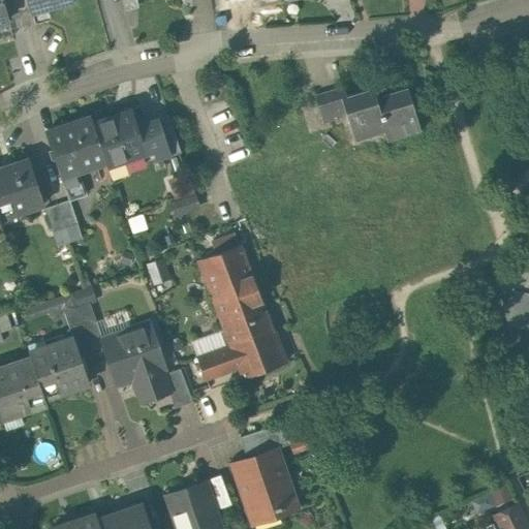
[(1,0),(0,0),(0,39),(12,36),(1,0)]
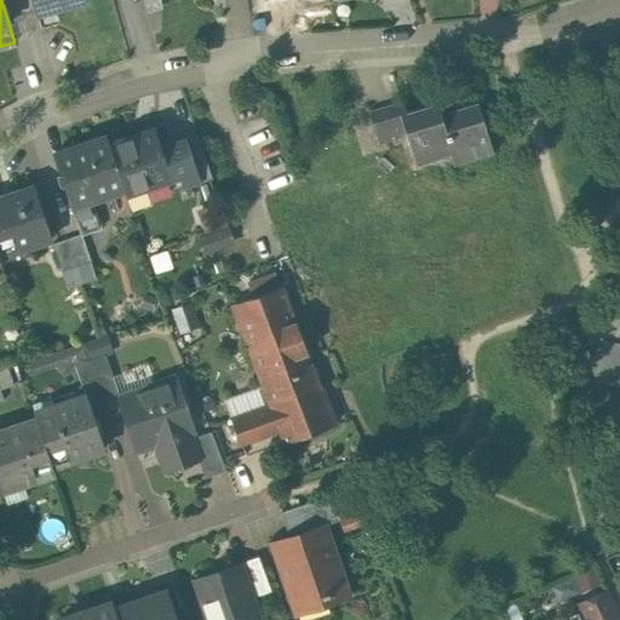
[(84,0),(32,0),(36,15),(84,0)]
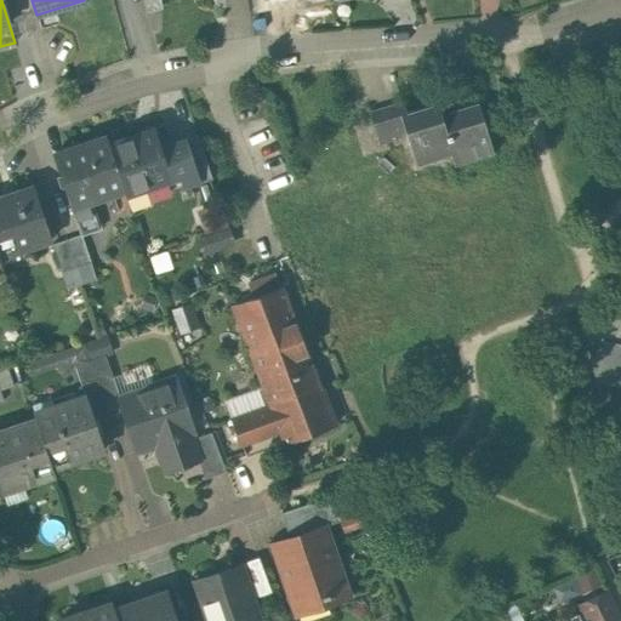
[(457,160),(497,148),(483,97),(445,108),(440,91),(372,112),(381,141),(410,132),(419,161),(455,151),(457,160)]
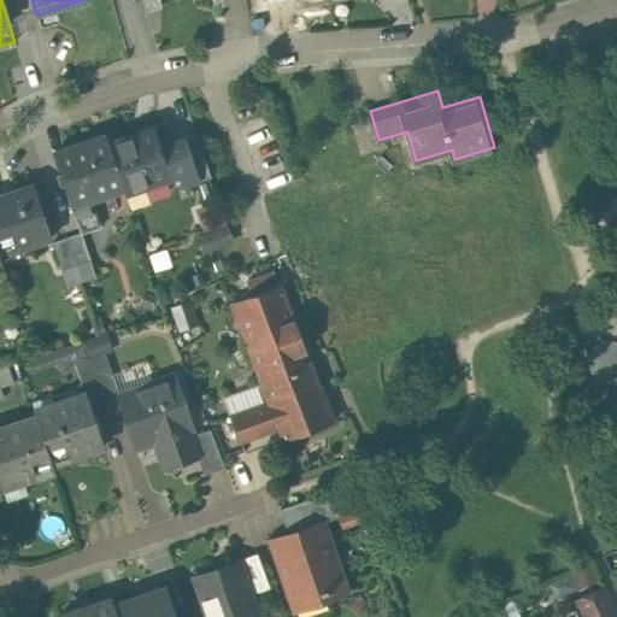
[(168,144),(157,147),(151,128),(107,142),(122,188),(124,192),(168,177),(162,159),(171,156),(168,144)]
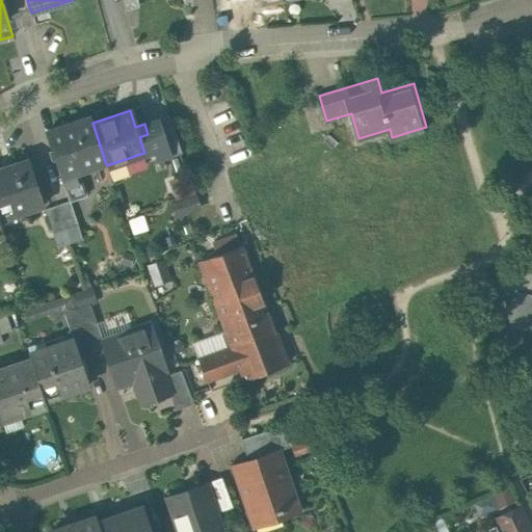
[(168,115),(144,124),(148,134),(154,150),(178,142),(168,115)]
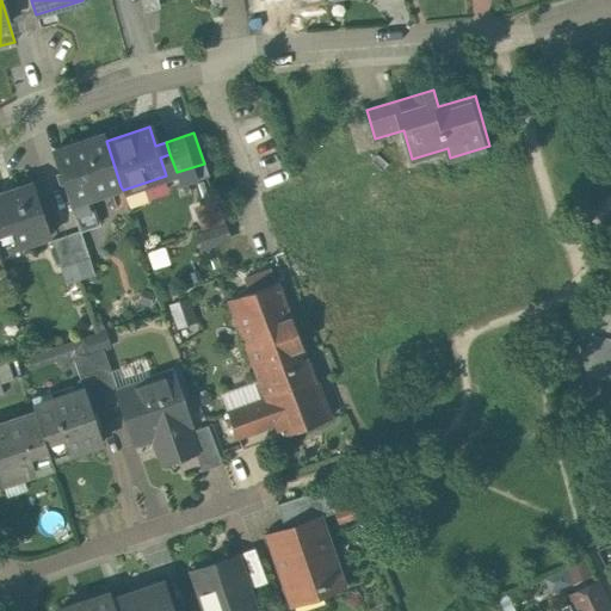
[(106,141),(104,134),(51,152),(69,204),(121,186),(106,141)]
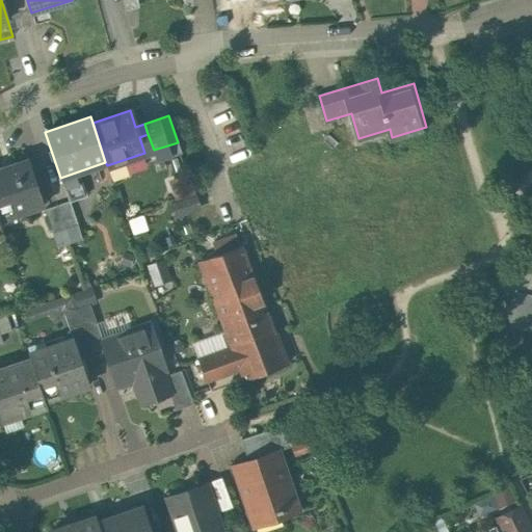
[(27,159),(0,168),(0,218),(43,205),(27,159)]
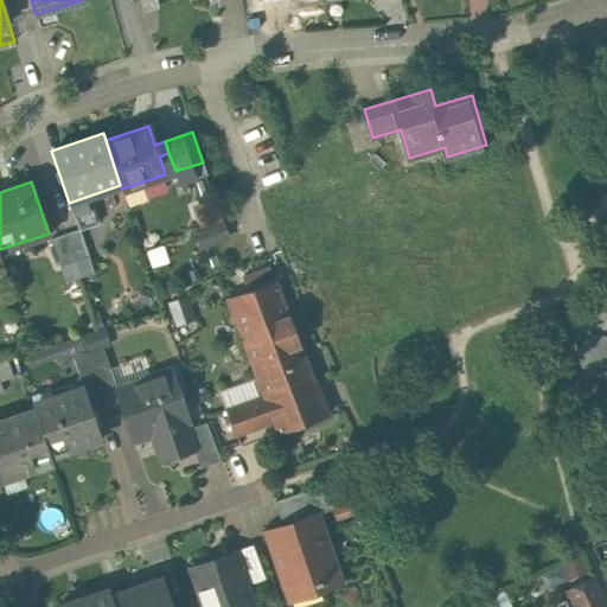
[(229,238),(223,199),(196,203),(202,242),(229,238)]
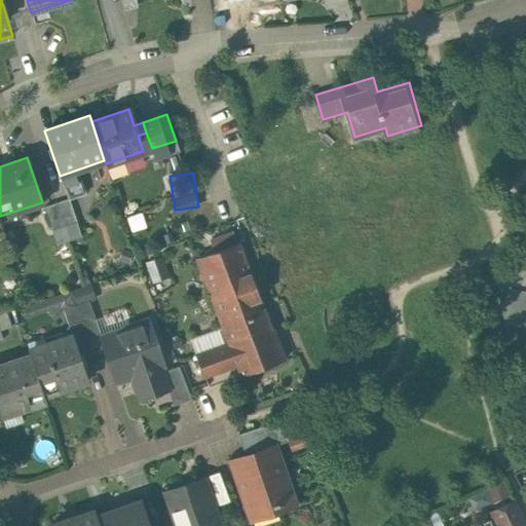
[(76,221),(68,198),(55,202),(64,225),(76,221)]
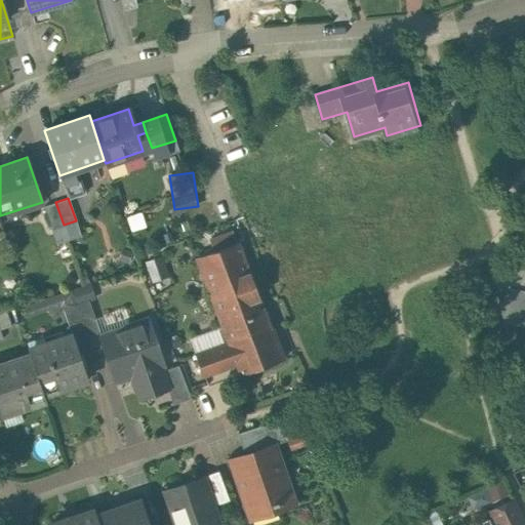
[(55,202),(43,206),(50,229),(64,225),(55,202)]
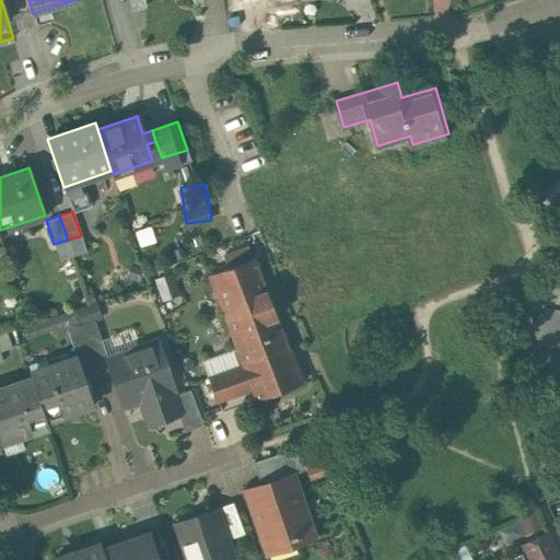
[(254,257),(209,275),(230,328),(220,331),(225,345),(234,341),(252,389),(256,399),(301,383),(254,257)]
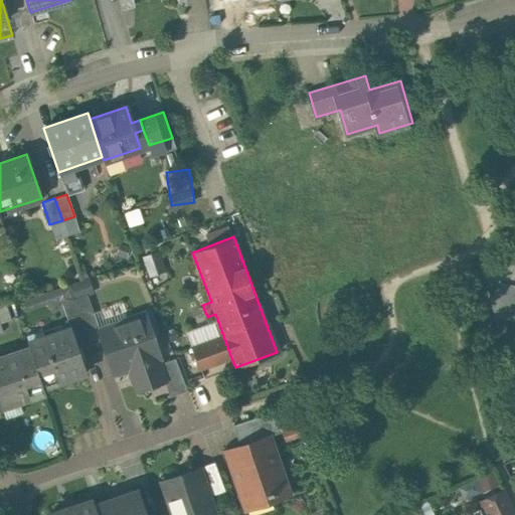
[(514,254),(480,268),(488,290),(492,293),(488,297),(495,314),(514,319),(514,317),(514,254)]
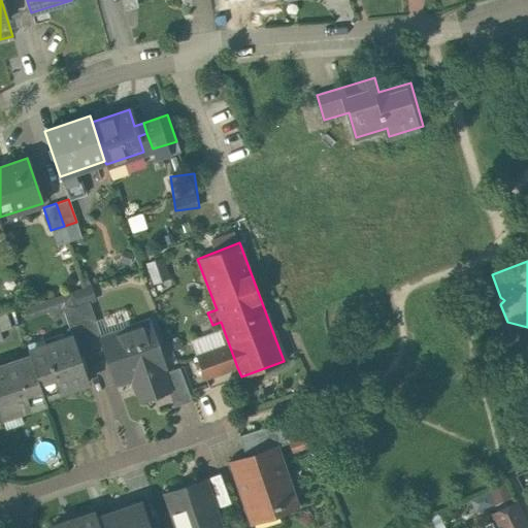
[(95,320),(81,324),(92,354),(103,350),(100,339),(101,339),(95,320)]
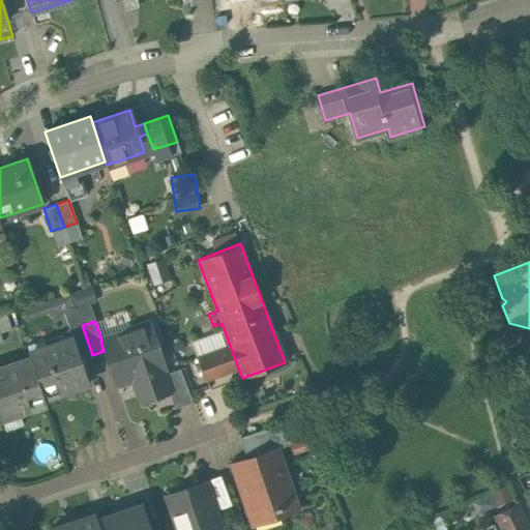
[(148,321),(129,328),(129,331),(101,341),(100,341),(104,351),(116,385),(140,377),(163,370),(165,367),(148,321)]
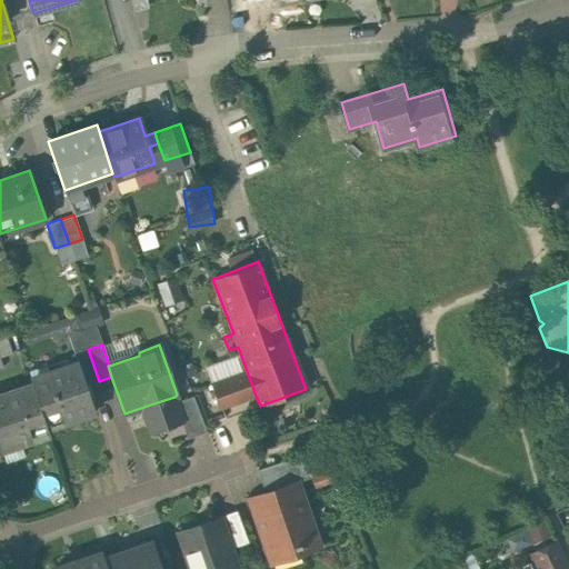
[(99,381),(88,349),(73,353),(77,363),(79,362),(87,385),(99,381)]
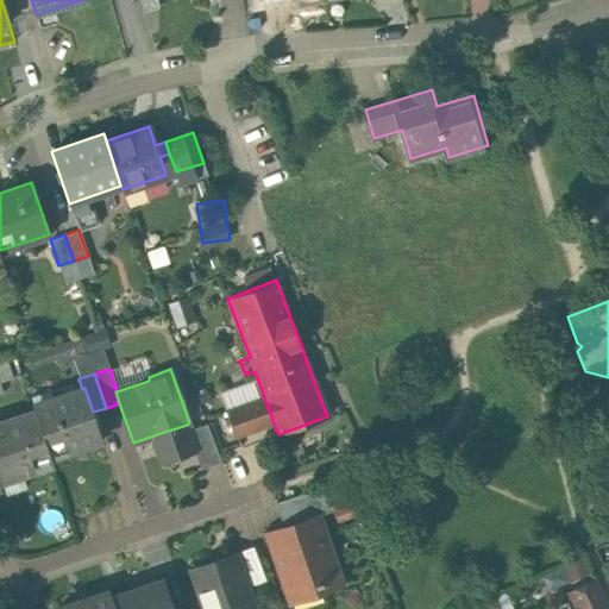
[(82,389),(32,406),(35,412),(50,457),(101,440),(93,412),(85,388),(82,389)]
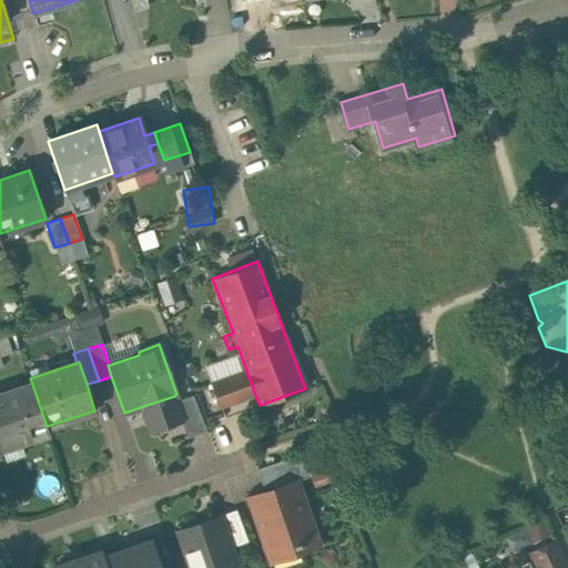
[(246,371),(210,384),(220,408),(255,395),(246,371)]
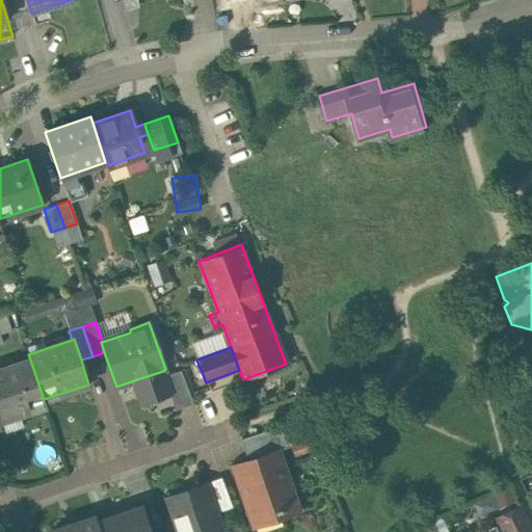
[(30,360),(0,369),(0,420),(45,405),(44,399),(30,360)]
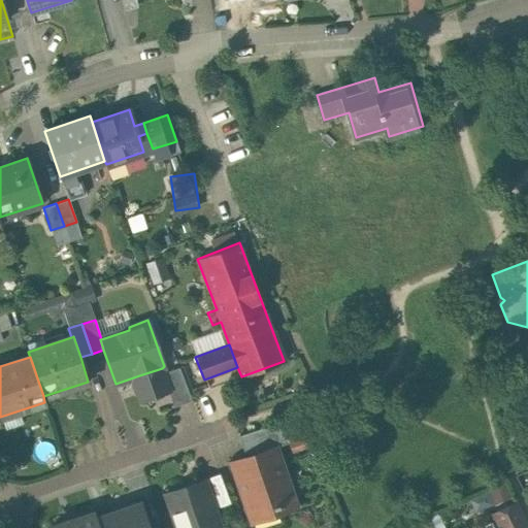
[(191,400),(178,367),(163,372),(161,372),(167,389),(173,406),(191,400)]
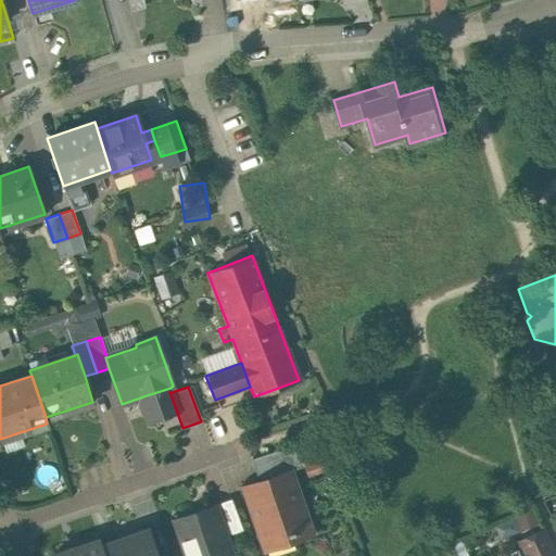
[(171,388),(147,395),(154,416),(176,409),(169,392),(172,392),(171,388)]
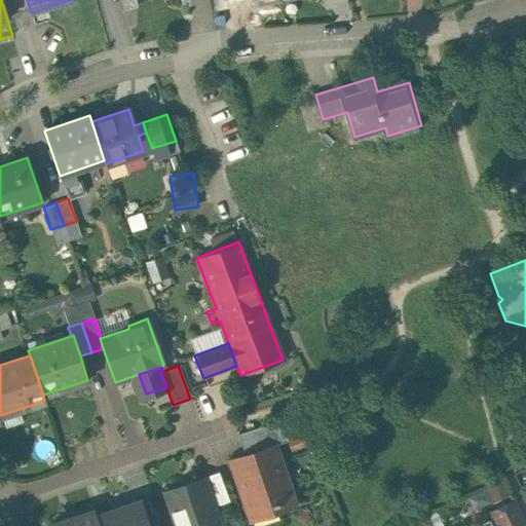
[(279,419),(249,429),(254,445),(285,435),(279,419)]
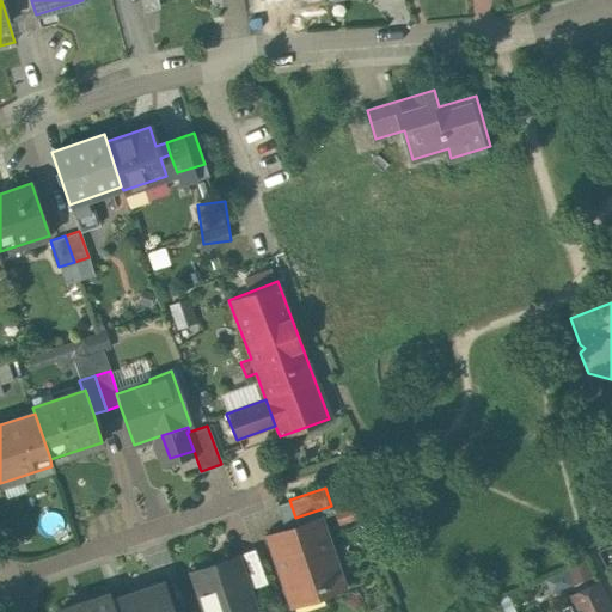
[(319,516),(265,534),(288,598),(318,587),(320,594),(343,587),(319,516)]
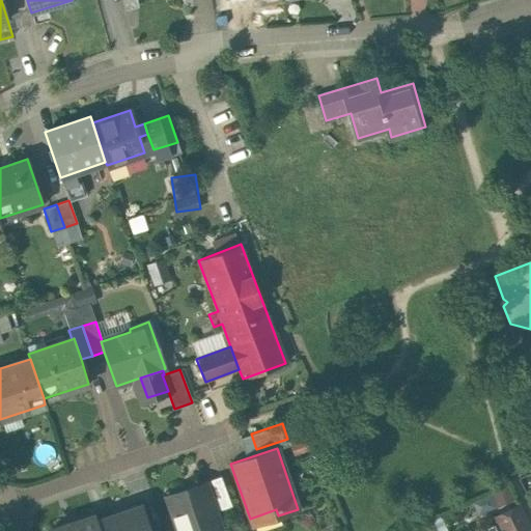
[(231,505),(221,477),(205,482),(216,510),(231,505)]
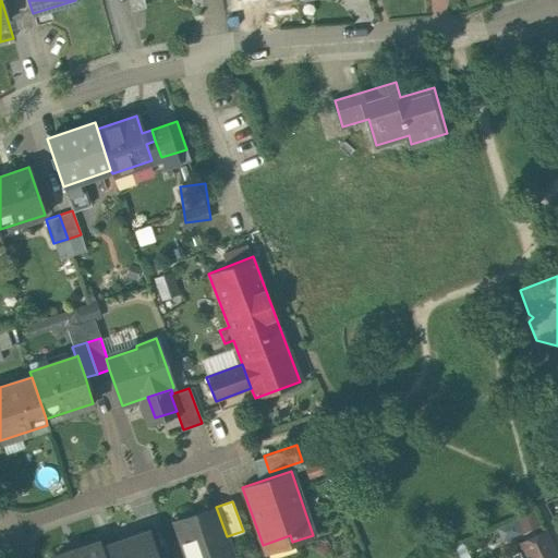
[(505,537),(544,522),(538,506),(498,521),(505,537)]
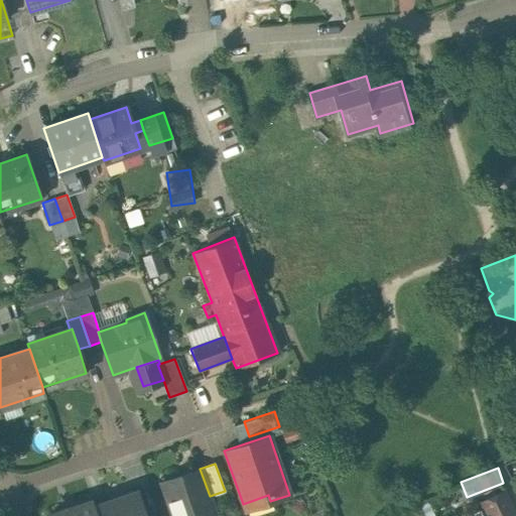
[(200,469),(160,483),(171,515),(216,515),(210,496),(200,469)]
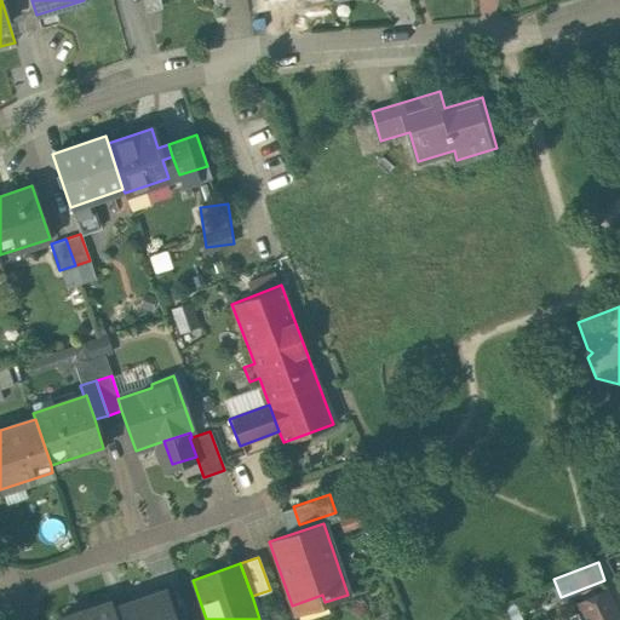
[(174,619),(165,590),(112,607),(116,619),(174,619)]
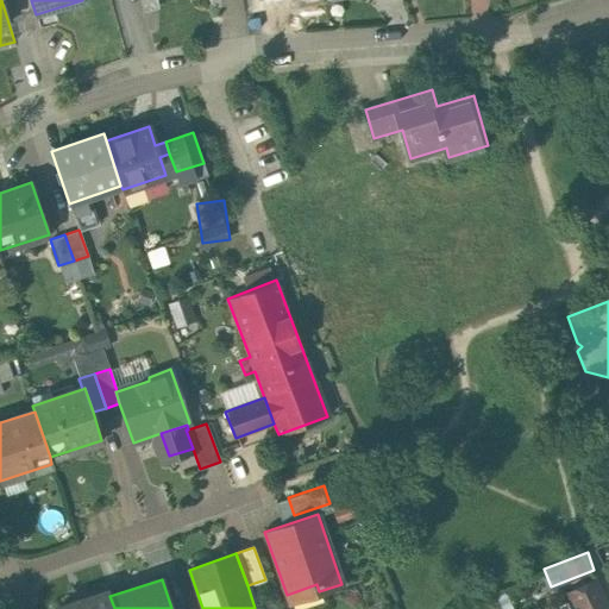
[(608,607),(595,579),(573,590),(582,608),(607,608),(608,608),(608,607)]
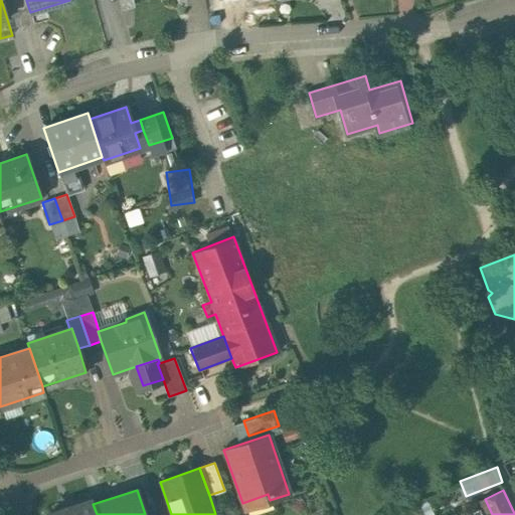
[(91,499),(47,513),(47,514),(97,514),(93,504),(91,499)]
